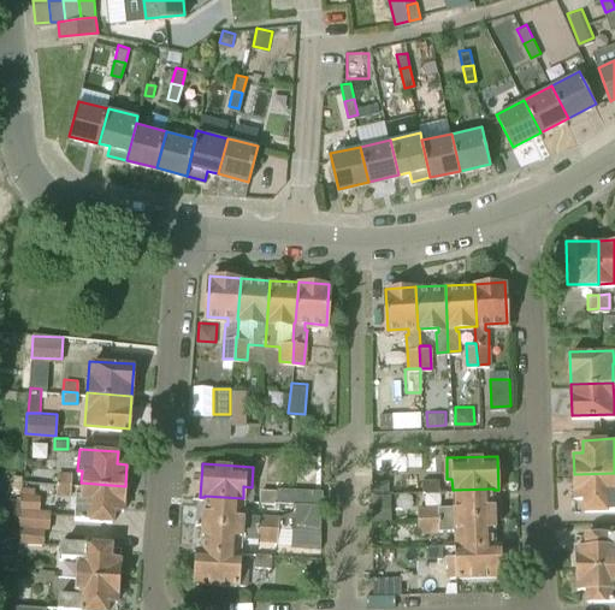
[(57,480),(70,481),(71,469),(58,469),(57,480)]
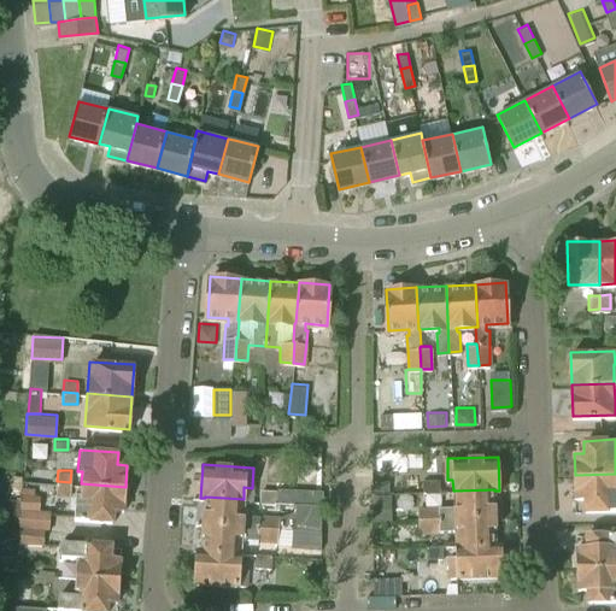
[(586,497),(586,510),(615,509),(615,474),(575,475),(575,497),(586,497)]
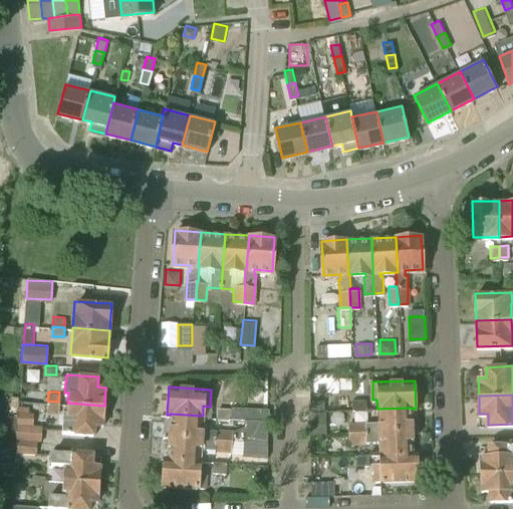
[(352,398),(352,409),(365,409),(365,398),(352,398)]
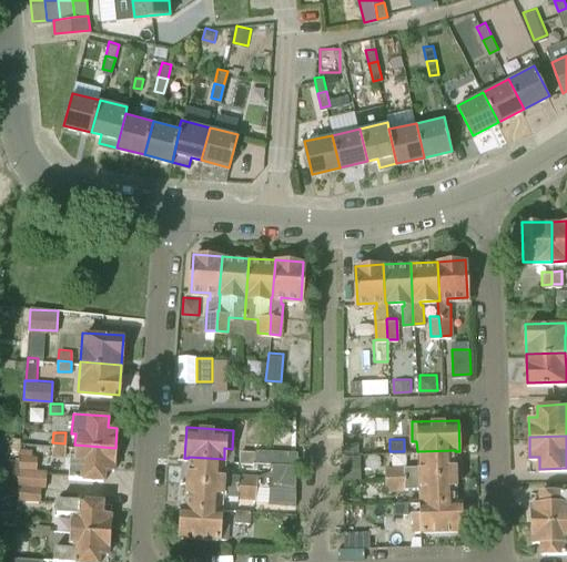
[(64,443),(52,442),(52,453),(64,455),(64,443)]
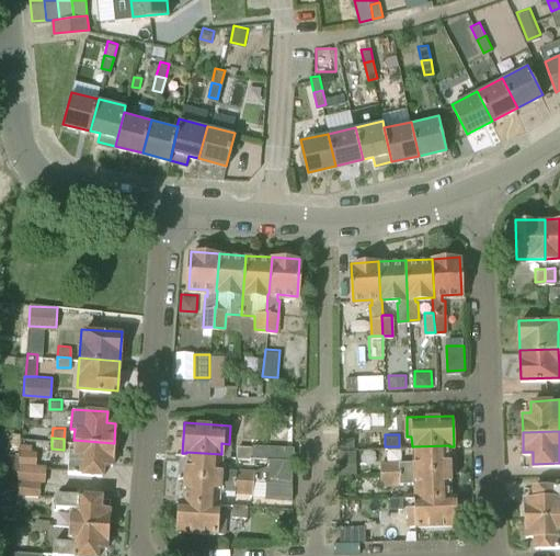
[(69,450),(67,471),(103,474),(104,462),(113,463),(114,443),(73,440),(72,450),(69,450)]
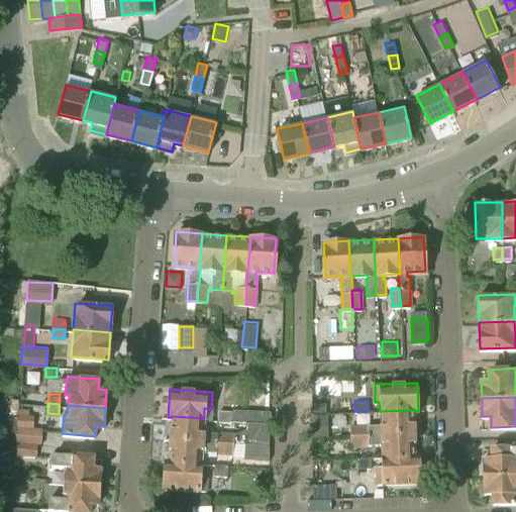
[(218,408),(217,420),(231,421),(232,409),(218,408)]
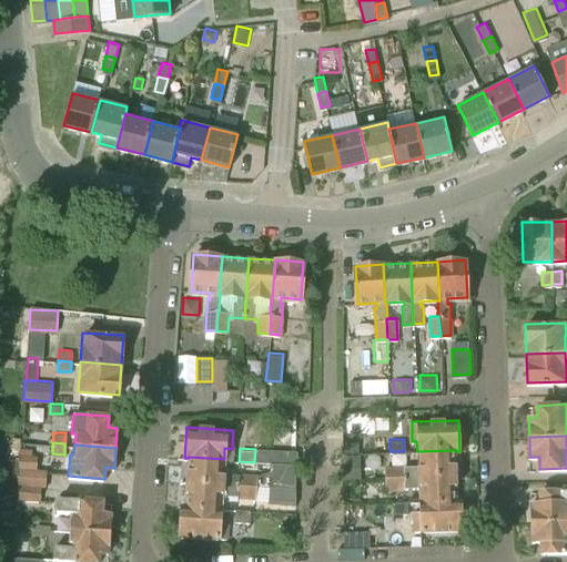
[(385,465),(385,477),(455,474),(455,451),(455,450),(418,451),(419,463),(385,465)]
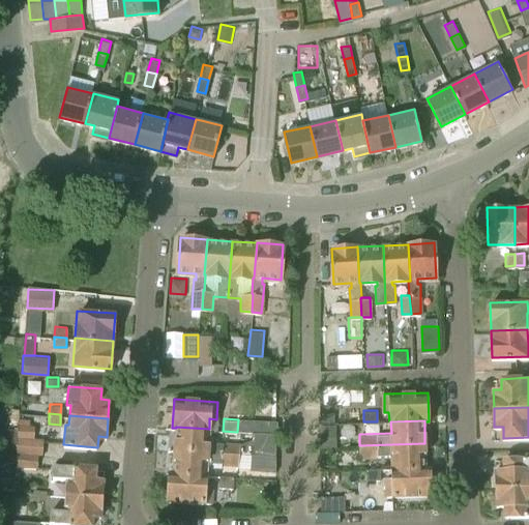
[(320,446),(336,445),(335,423),(319,423),(320,446)]
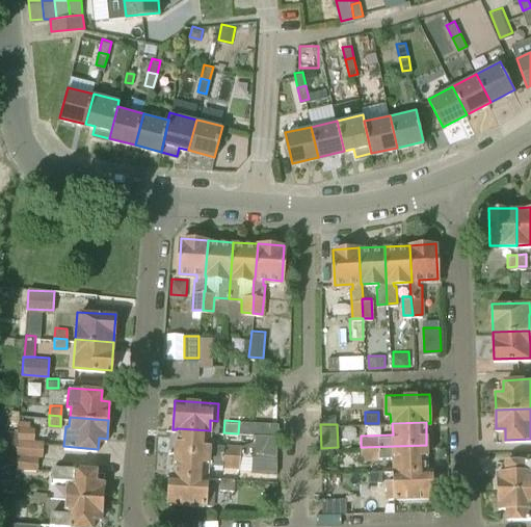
[(18,438),(33,439),(34,426),(18,425),(18,438)]
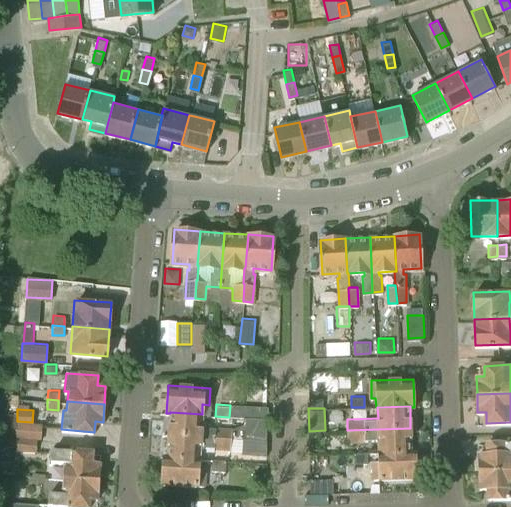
[(170,412),(170,413),(169,433),(231,438),(232,428),(202,426),(202,414),(170,412)]
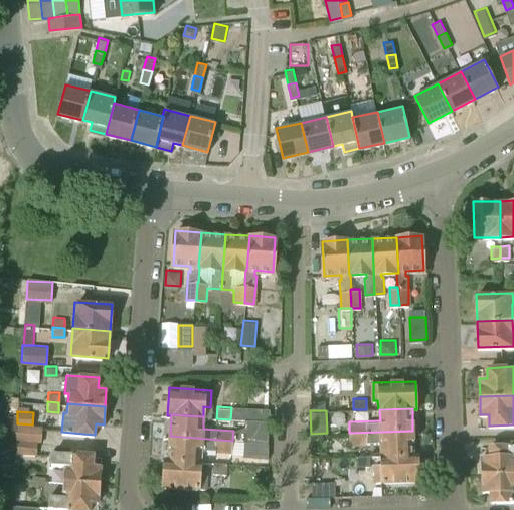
[(16,439),(37,440),(40,440),(41,425),(32,425),(17,423),(16,439)]
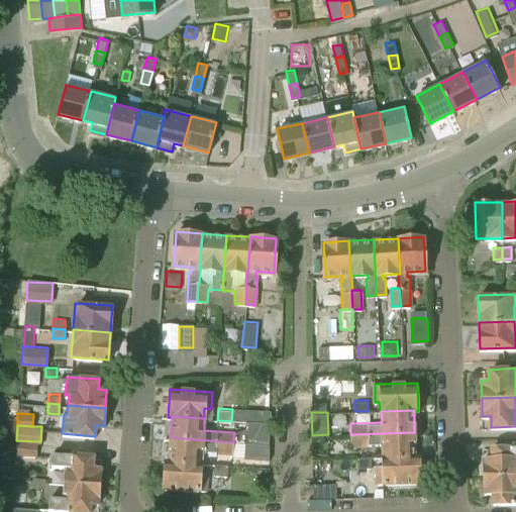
[(246,441),(270,443),(271,435),(271,429),(270,429),(246,427),(245,432),(234,432),(233,442),(245,443),(245,441),(246,441)]
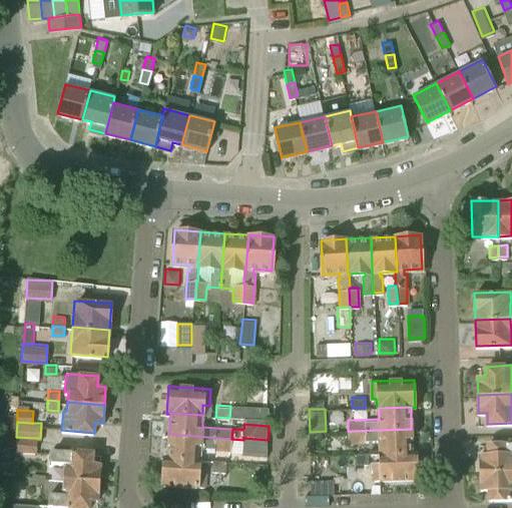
[(412,451),(412,450),(411,429),(348,431),(348,441),(379,440),(380,452),(412,451)]
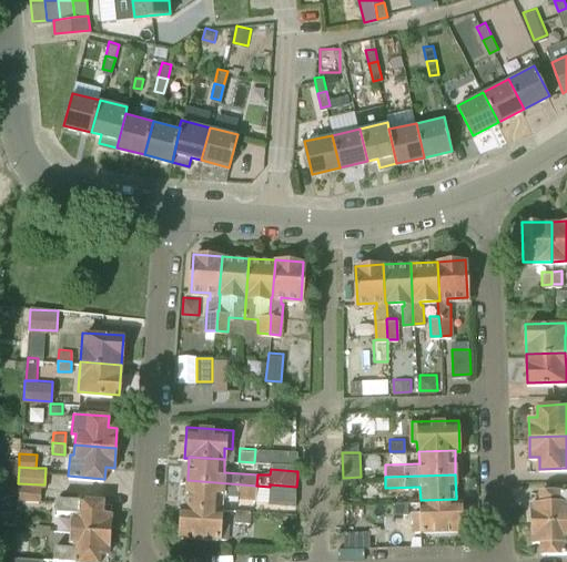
[(185,504),(221,507),(222,493),(256,496),(256,486),(188,480),(185,504)]
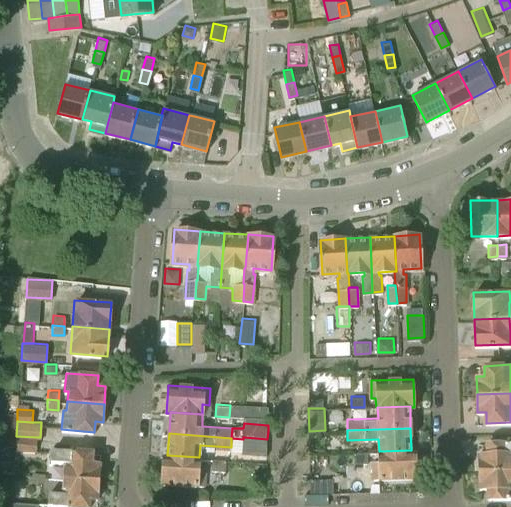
[(37,437),(16,436),(15,449),(36,450),(37,437)]
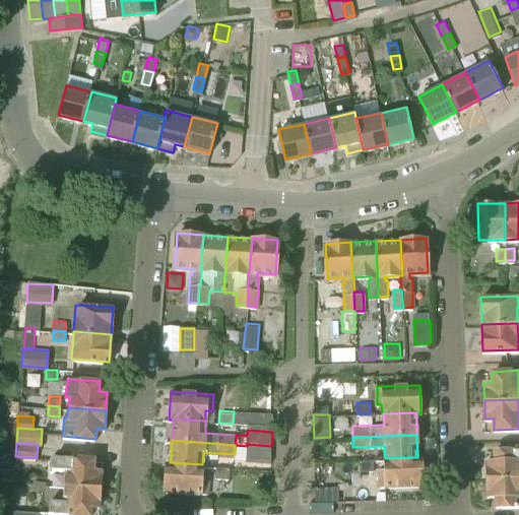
[(270,447),(247,445),(247,458),(270,459),(270,447)]
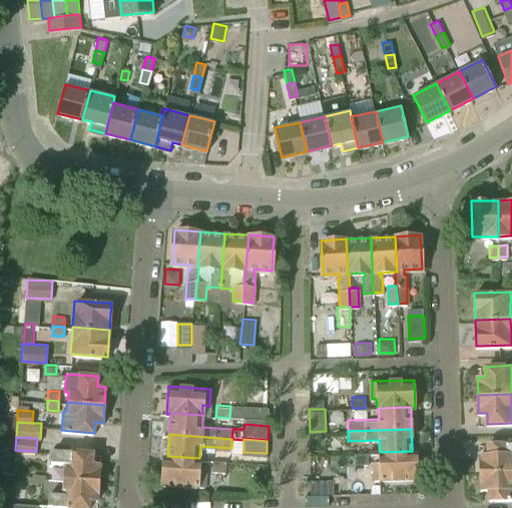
[(480,471),(511,470),(511,442),(487,443),(488,454),(480,454),(480,471)]
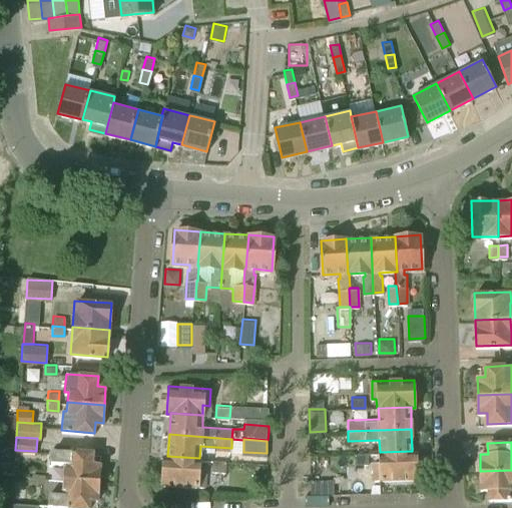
[(63,479),(99,481),(100,464),(92,463),(93,453),(52,450),(51,462),(64,462),(63,479)]
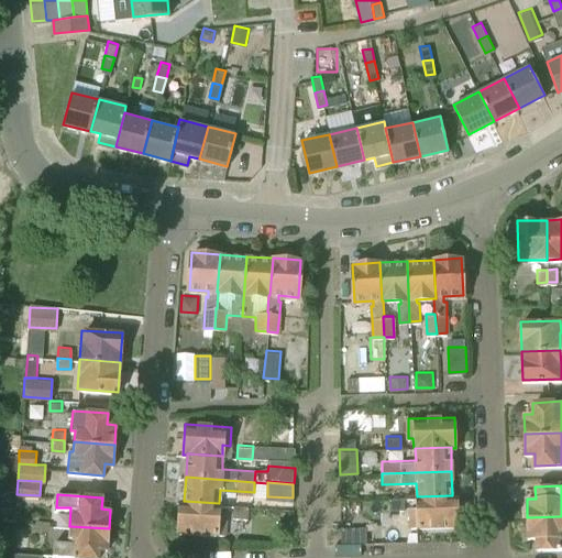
[(452,494),(452,495),(417,496),(417,498),(415,498),(415,504),(410,504),(411,526),(458,525),(456,494),(452,494)]
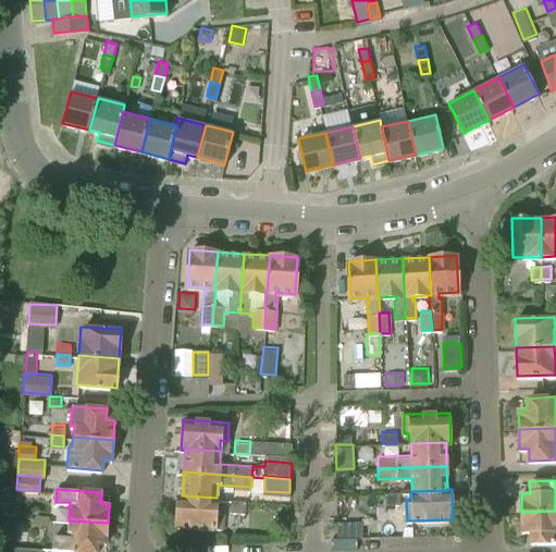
[(399,503),(399,491),(385,491),(385,504),(399,503)]
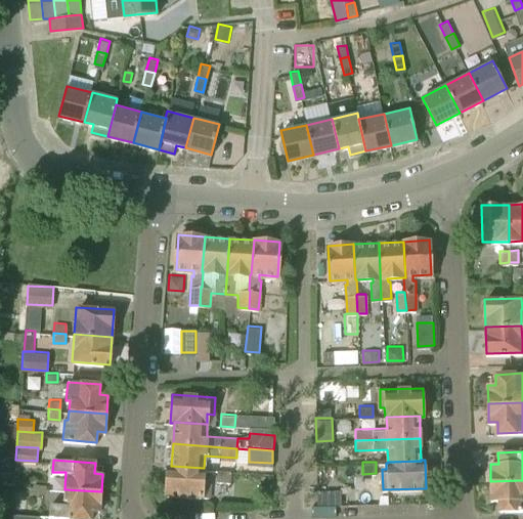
[(209,496),(210,478),(204,478),(204,468),(171,466),(168,465),(166,493),(209,496)]
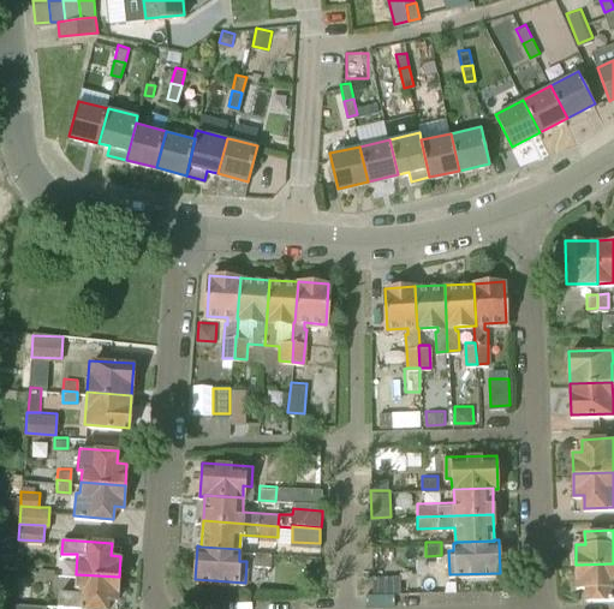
[(272,550),(255,550),(255,563),(270,565),(272,550)]
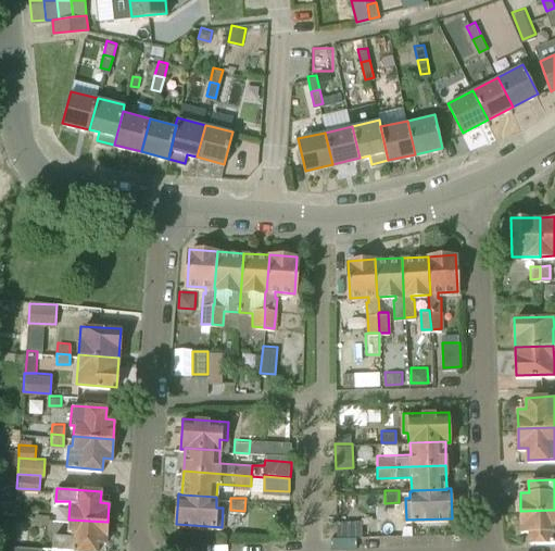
[(554,510),(520,511),(521,530),(530,530),(530,541),(554,540),(554,510)]
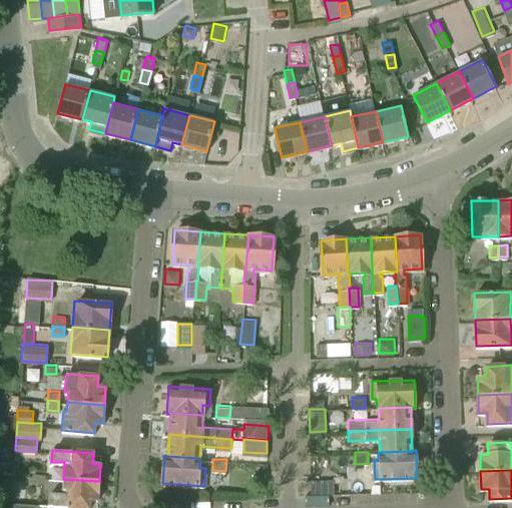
[(2,495),(14,495),(14,479),(2,479),(2,495)]
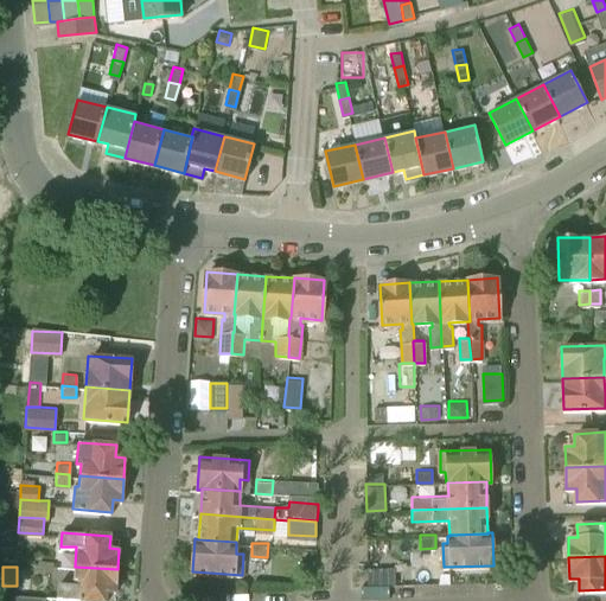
[(74,583),(58,583),(57,598),(102,600),(104,600),(107,589),(116,589),(117,569),(75,567),(74,583)]
